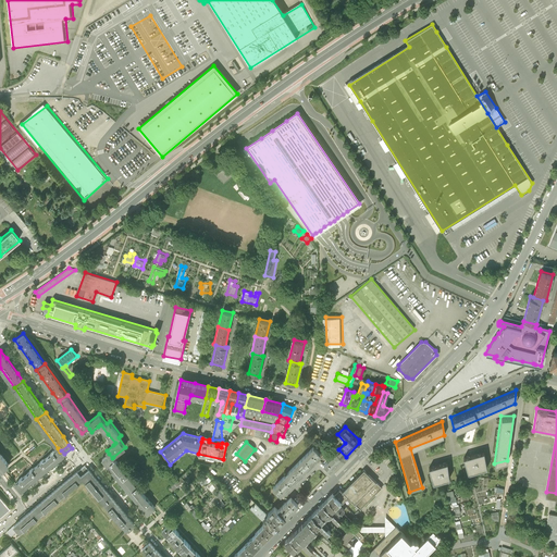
[(313,446),(300,459),(309,468),(322,454),(313,446)]
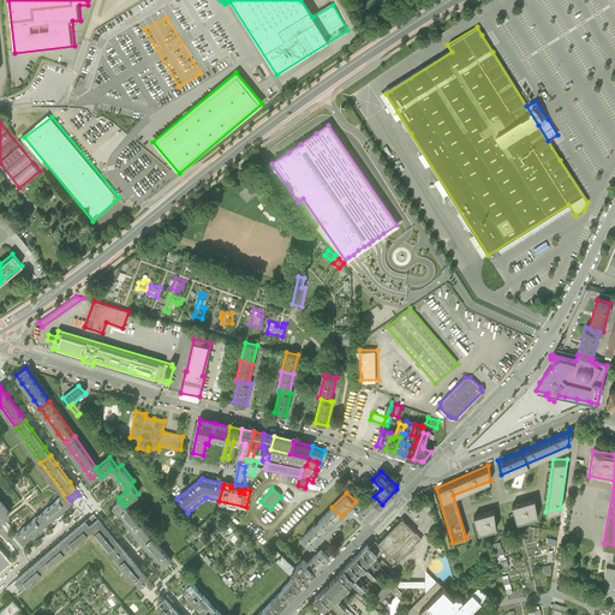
[(57,501),(53,503),(60,512),(71,502),(71,501),(67,497),(66,499),(64,495),(60,499),(59,497),(57,500),(57,501)]
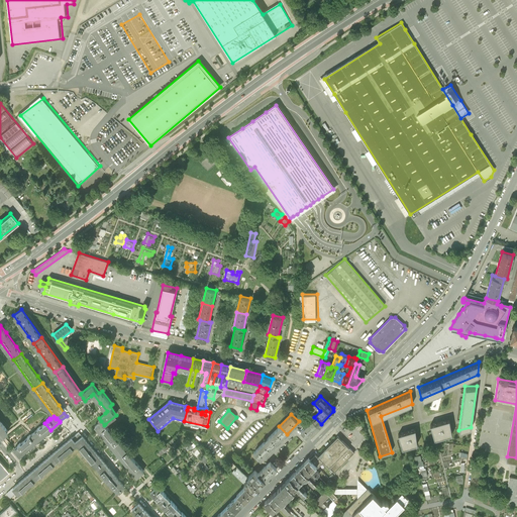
[(321,424),(314,417),(300,431),(307,438),(321,424)]
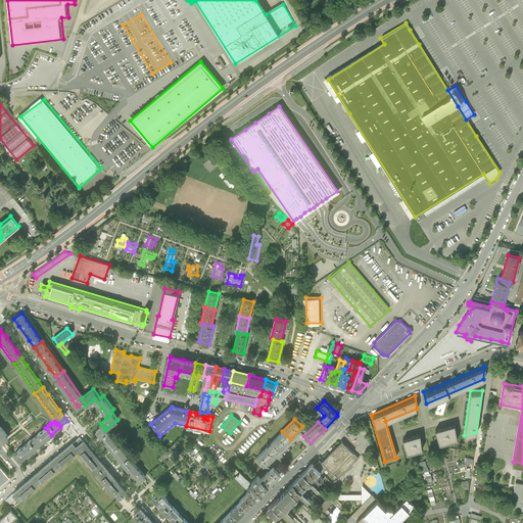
[(454,422),(433,428),(438,443),(457,438),(454,422)]
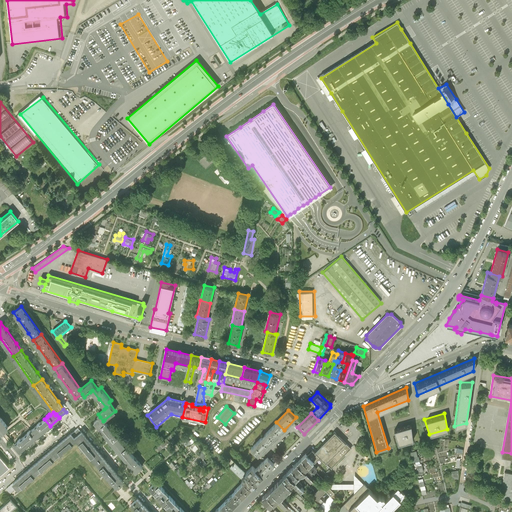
[(0,415),(0,432),(8,427),(0,415)]
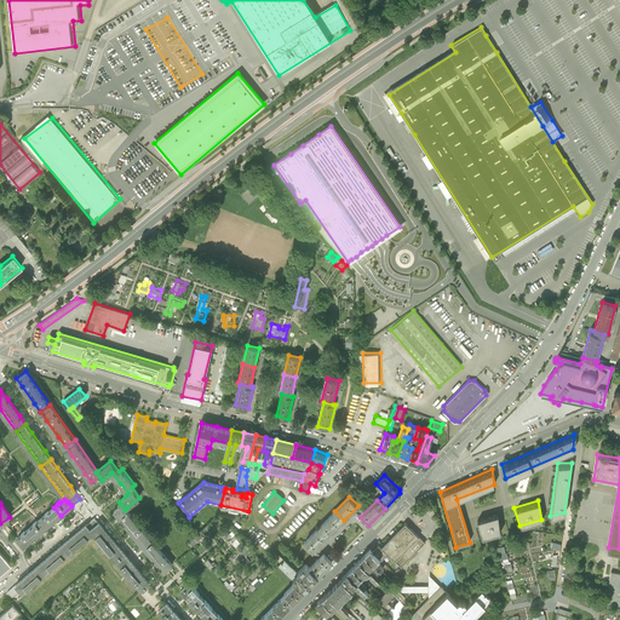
[(125,510),(121,505),(114,510),(120,518),(133,533),(145,549),(159,564),(165,572),(173,566),(126,509),(125,510)]
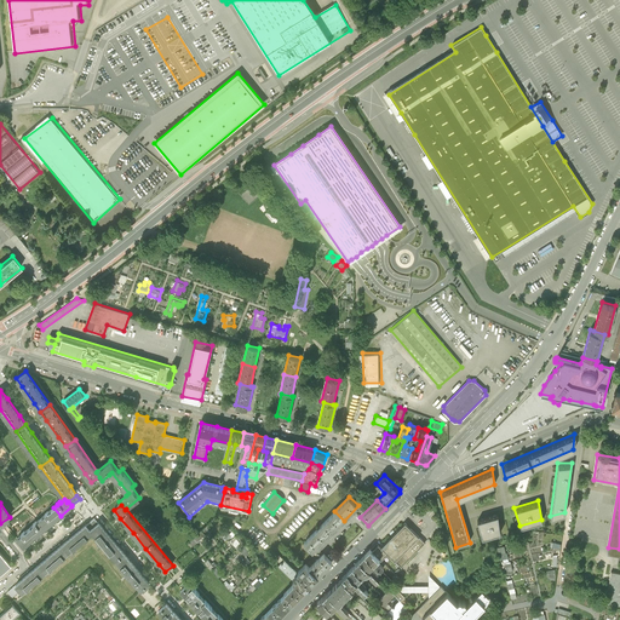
[(46,515),(41,517),(49,526),(61,516),(53,507),(49,512),(47,511),(45,514),(46,515)]
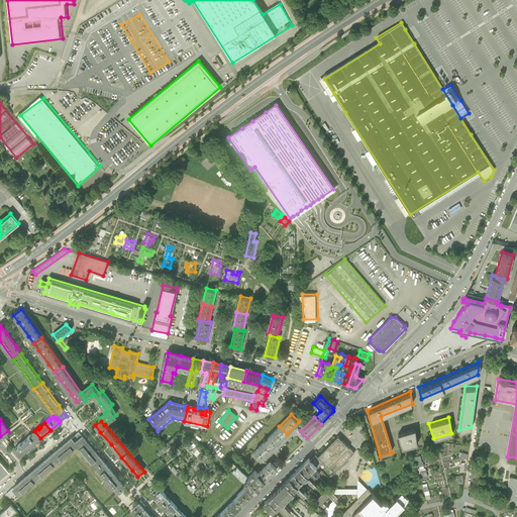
[(274,446),(287,434),(279,426),(267,439),(274,446)]
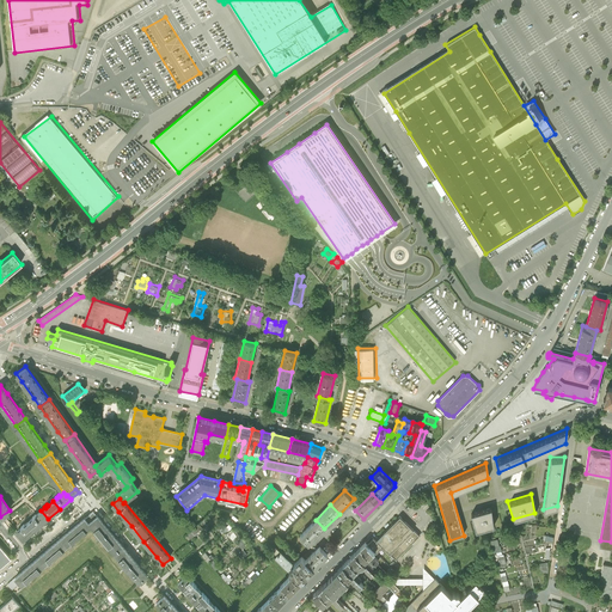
[(490,506),(470,512),(475,532),(494,526),(490,506)]
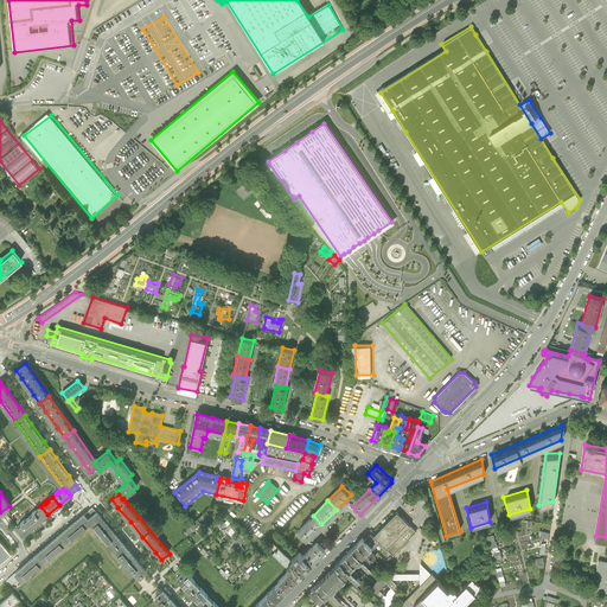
[(33,513),(29,517),(34,525),(48,515),(40,506),(37,510),(36,510),(32,512),(33,513)]
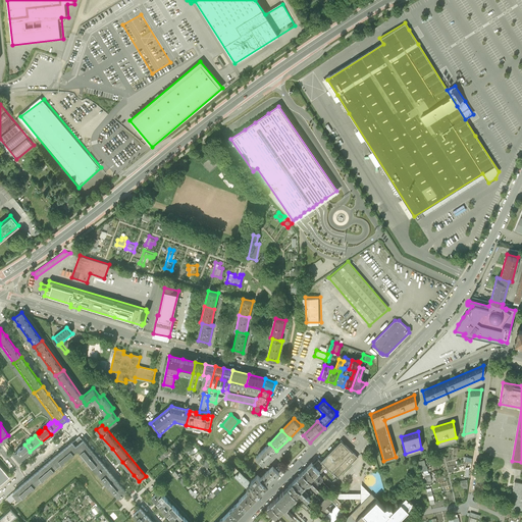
[(72,441),(75,446),(83,439),(80,435),(72,441)]
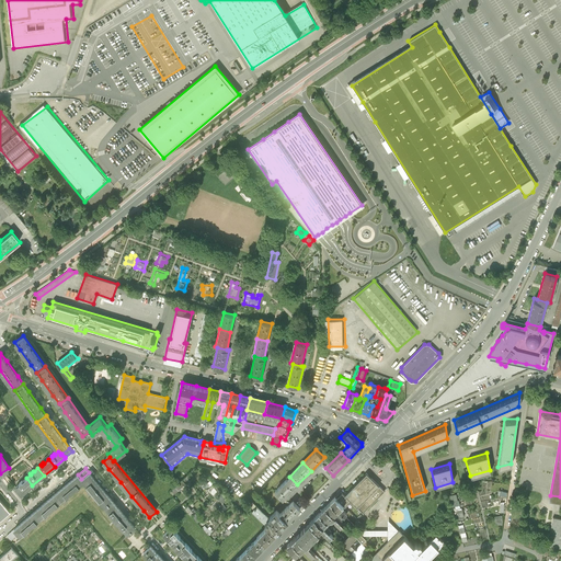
[(192,471),(173,488),(176,493),(191,480),(190,478),(194,473),(192,471)]
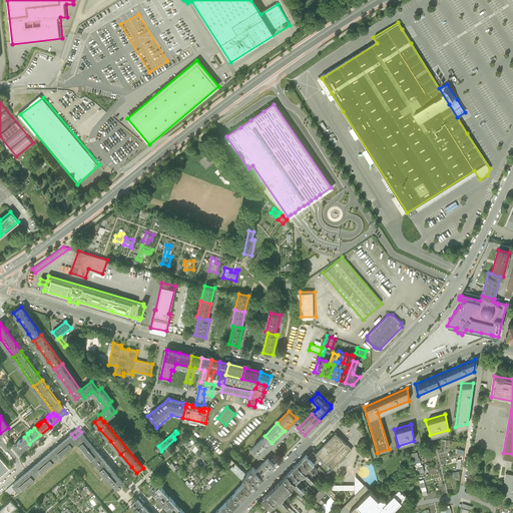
[(76,441),(95,463),(102,457),(97,451),(86,438),(81,432),(74,438),(76,441)]
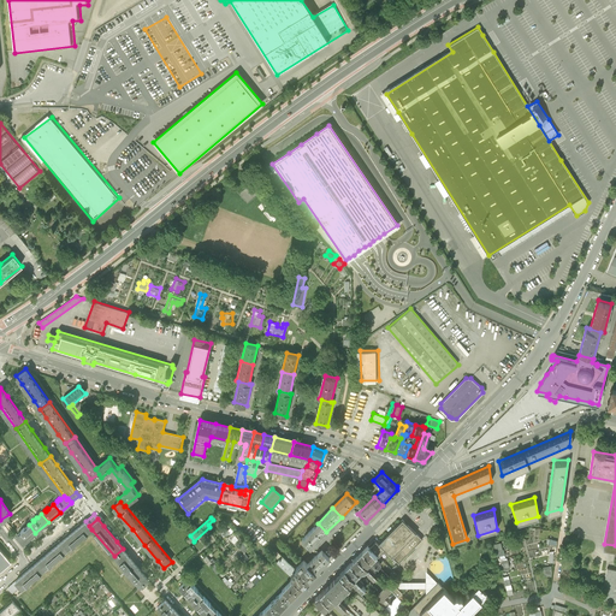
[(67,537),(61,542),(67,549),(72,545),(73,546),(75,545),(76,544),(75,543),(84,535),(84,537),(87,535),(88,534),(87,533),(92,529),(89,526),(86,521),(80,526),(67,537)]
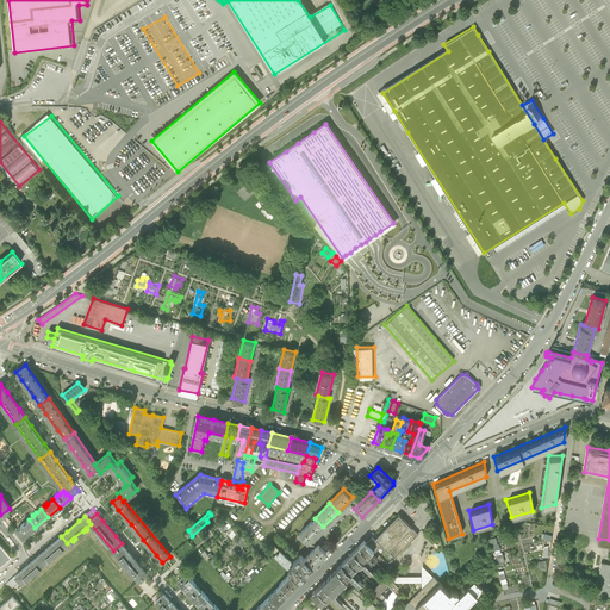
[(399,516),(375,540),(381,546),(390,554),(394,559),(418,536),(412,530),(399,516)]
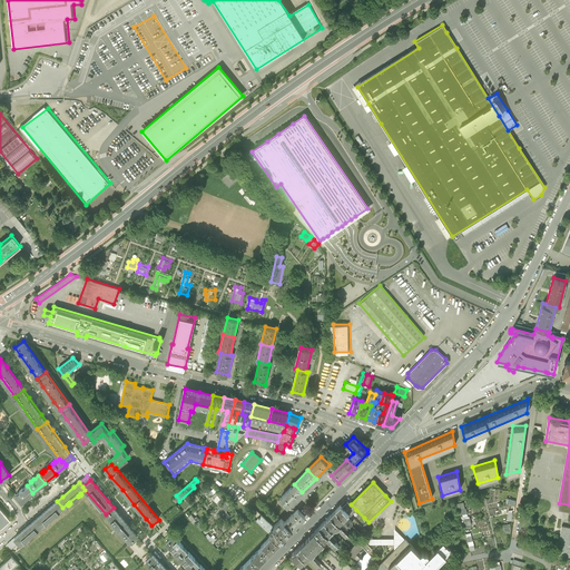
[(288,507),(302,492),(294,484),(279,498),(288,507)]
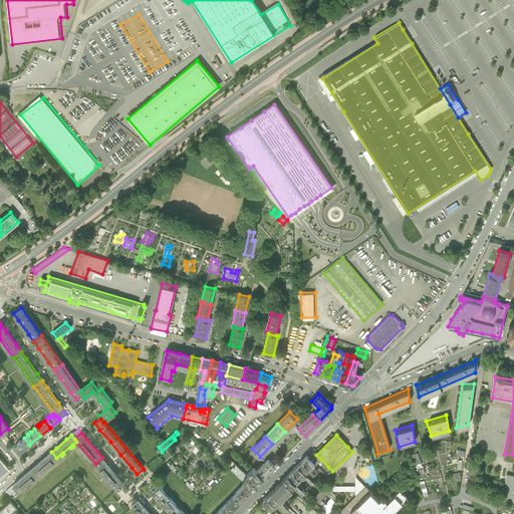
[(19,452),(29,445),(24,438),(20,441),(19,440),(17,442),(18,443),(14,446),(19,452)]
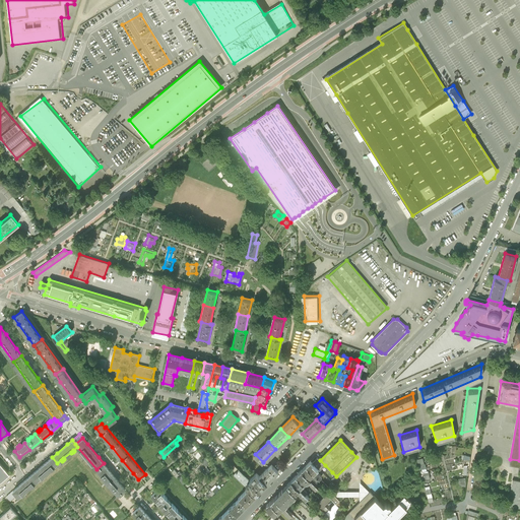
[(194,452),(201,459),(204,456),(198,449),(194,452)]
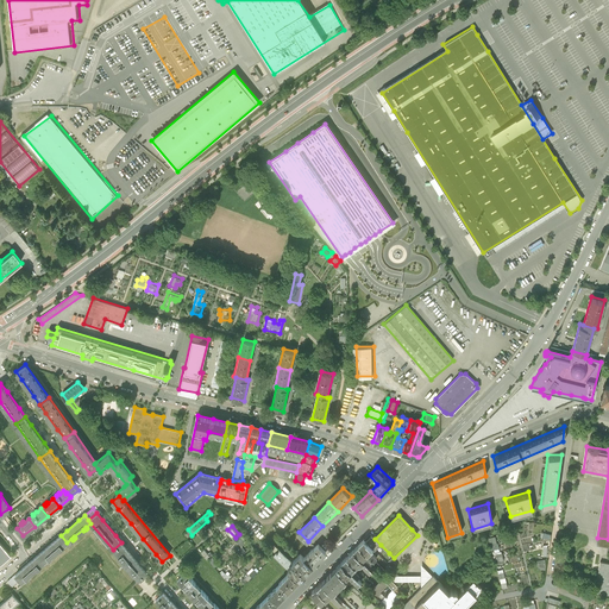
[(63,547),(67,542),(61,535),(55,540),(44,550),(38,554),(45,563),(49,559),(49,560),(51,559),(52,558),(51,557),(60,550),(61,550),(62,548),(63,547)]
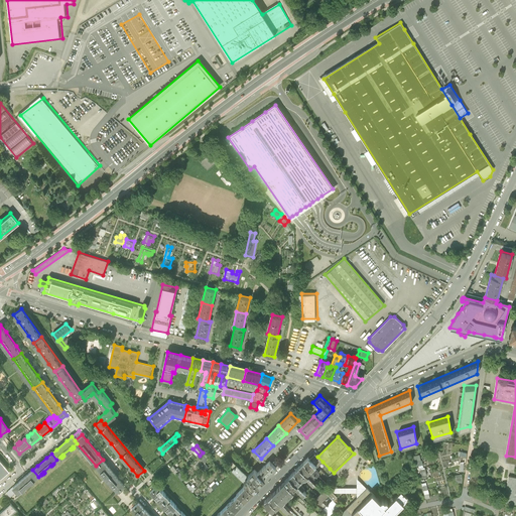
[(421,454),(415,456),(420,477),(426,475),(421,454)]
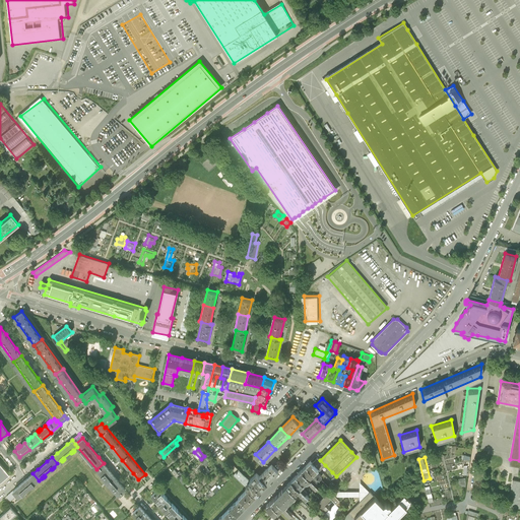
[(318,458),(313,462),(319,469),(320,470),(325,465),(320,460),(318,458)]
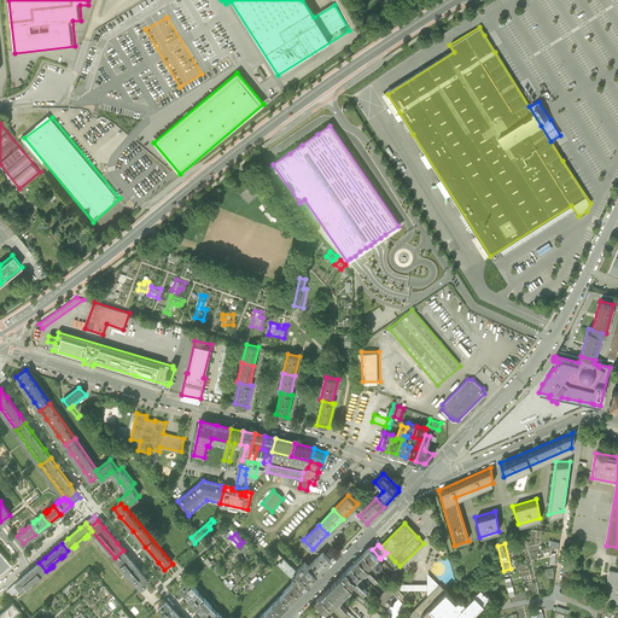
[(369,547),(365,552),(374,563),(380,569),(383,566),(377,560),(379,558),(372,549),(369,547)]
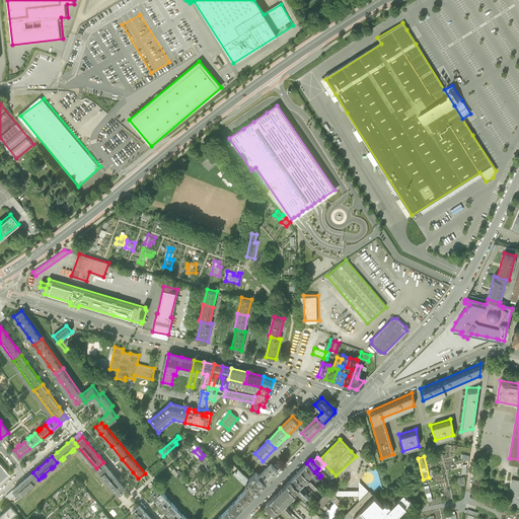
[(241,480),(246,476),(231,461),(226,466),(241,480)]
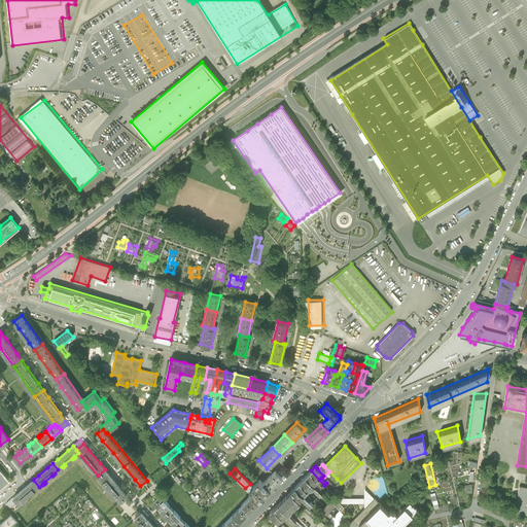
[(0,488),(9,481),(0,469),(0,488)]
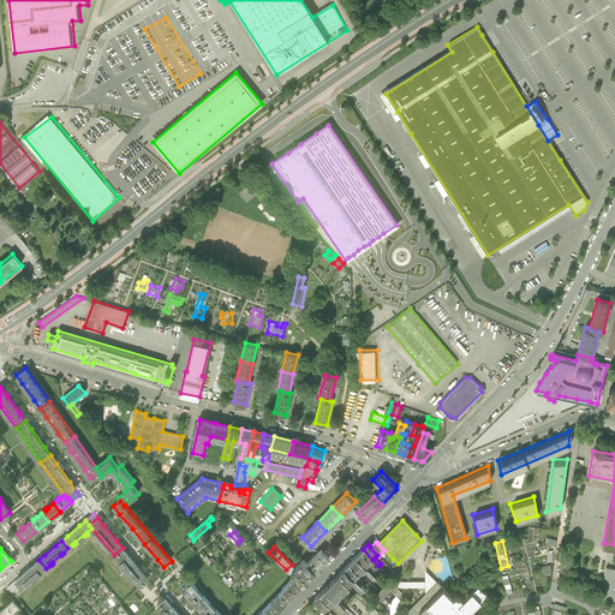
[(129,555),(123,548),(114,555),(139,585),(148,578),(142,571),(129,555)]
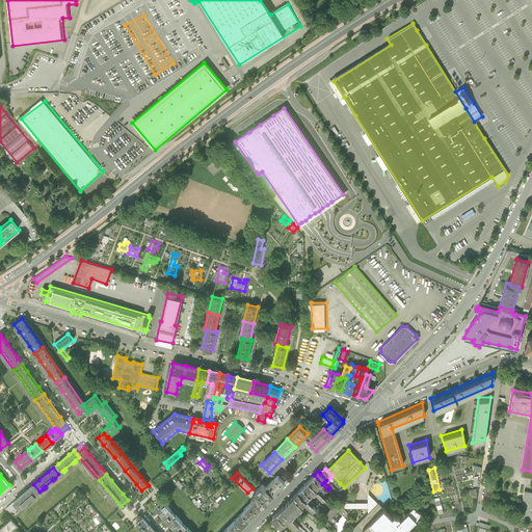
[(266,487),(274,496),(287,483),(278,475),(266,487)]
